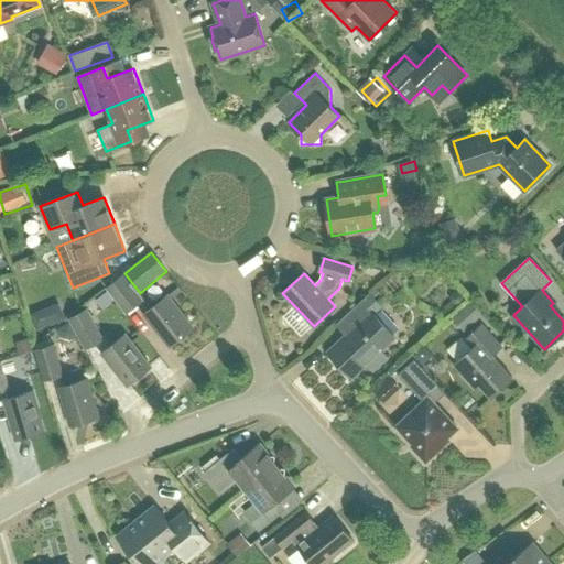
[(143,301),(123,274),(106,288),(127,314),(143,301)]
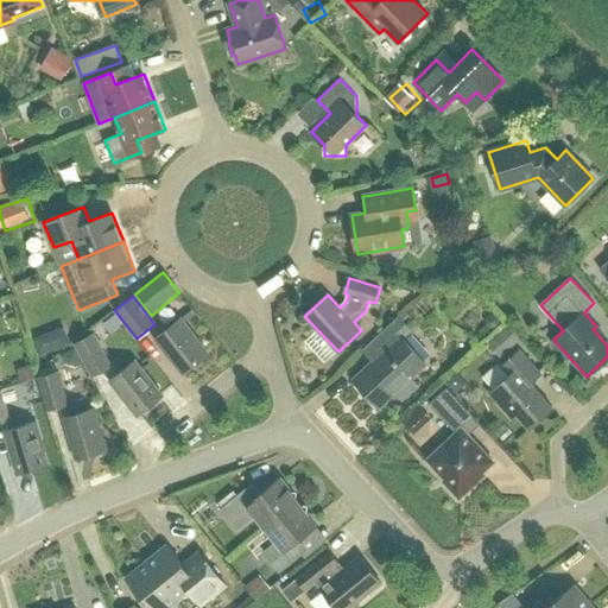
[(412,330),(398,316),(362,349),(374,361),(354,380),(379,406),(394,392),(401,400),(418,385),(410,377),(425,362),(403,339),(412,330)]
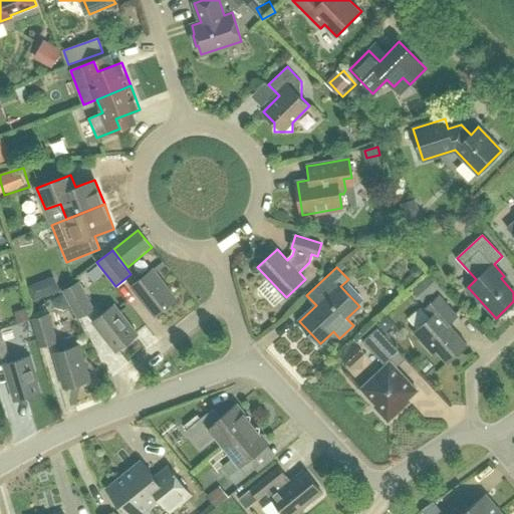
[(177,298),(154,269),(131,286),(155,316),(177,298)]
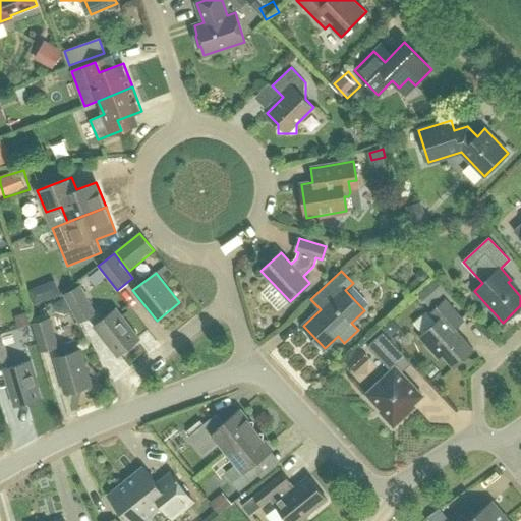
[(97,314),(81,284),(63,293),(78,324),(97,314)]
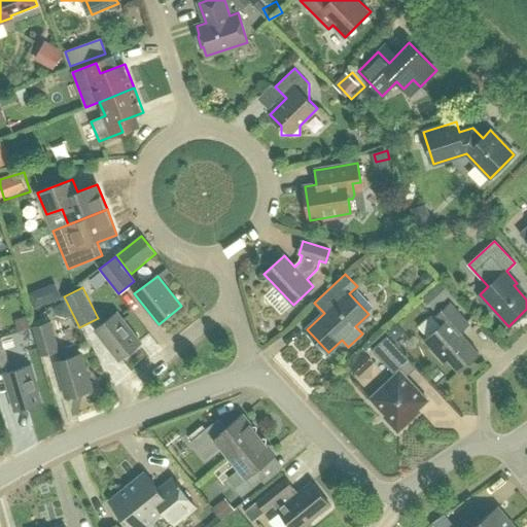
[(38,291),(29,294),(35,309),(44,306),(38,291)]
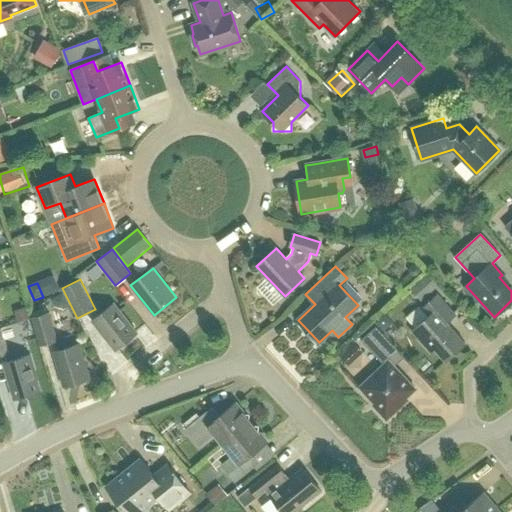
[(64,293),(53,299),(57,308),(63,310),(71,306),(64,293)]
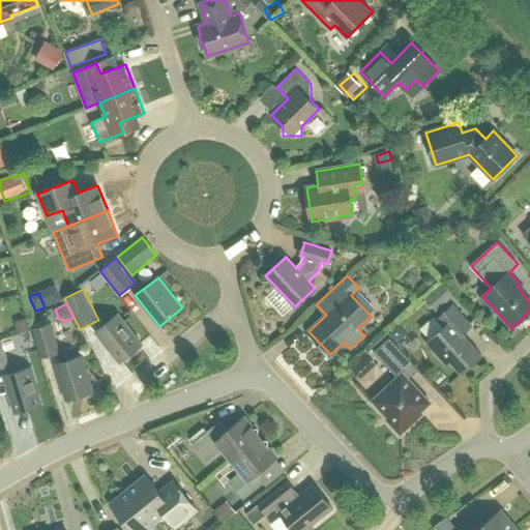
[(472,325),(452,304),(437,319),(444,326),(427,343),(446,364),(450,361),(462,374),(481,355),(463,333),(472,325)]
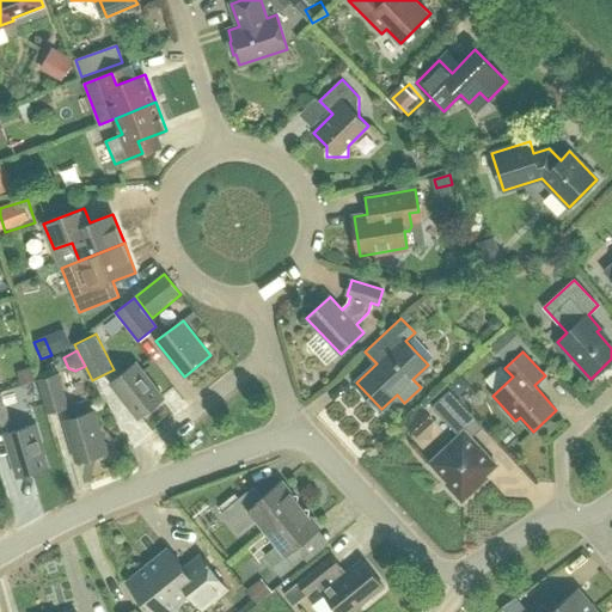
[(165,398),(136,362),(110,384),(138,418),(165,398)]
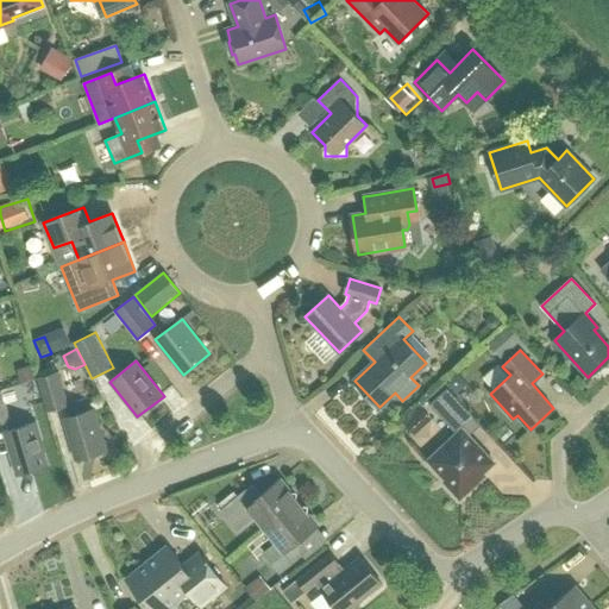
[(69,403),(58,372),(38,378),(48,410),(69,403)]
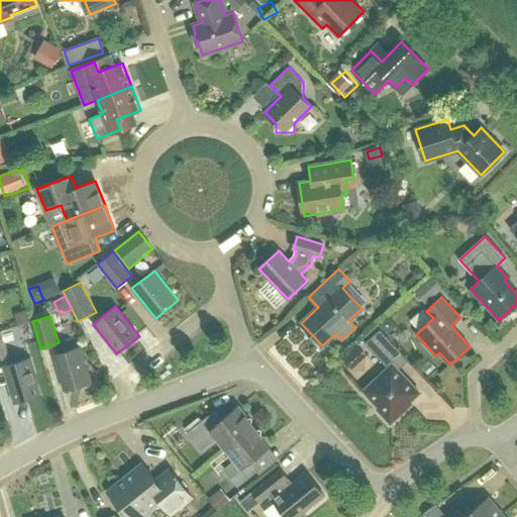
[(408,359),(380,329),(365,343),(388,368),(364,391),(379,407),(377,409),(391,423),(405,410),(403,408),(420,393),(398,370),(408,359)]
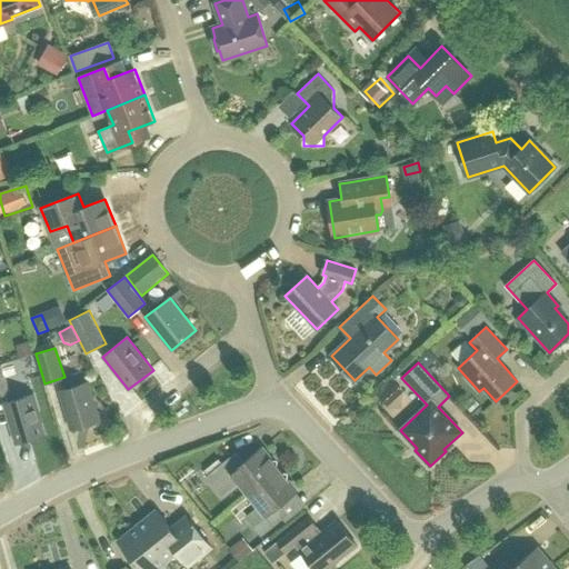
[(0,395),(10,393),(2,366),(0,366),(0,395)]
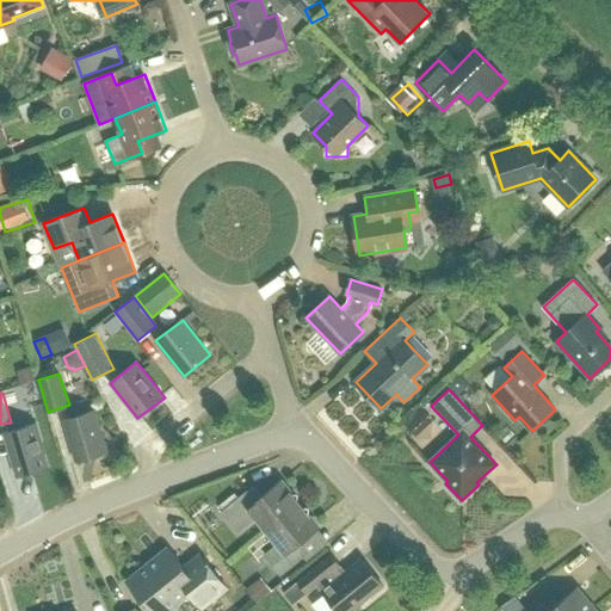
[(106,451),(94,411),(65,420),(76,461),(106,451)]
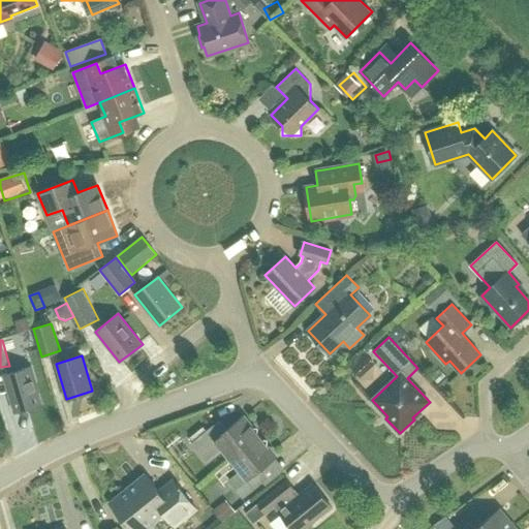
[(42,403),(32,367),(3,375),(14,412),(42,403)]
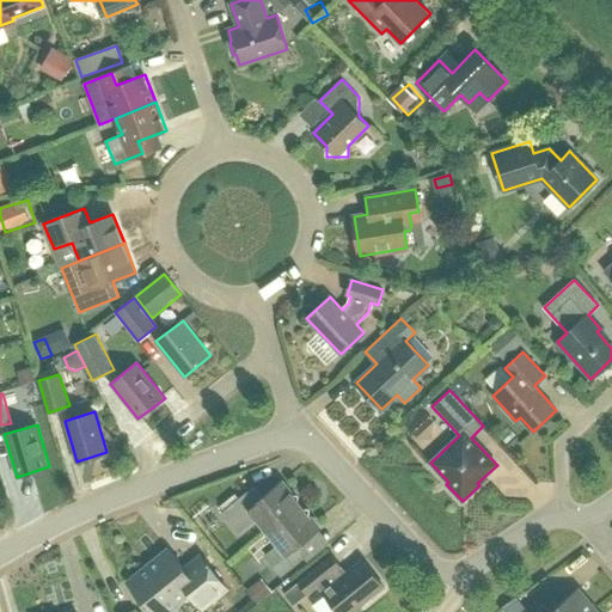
[(267,532),(300,505),(281,482),(258,501),(250,490),(221,513),(239,533),(257,519),(267,532)]
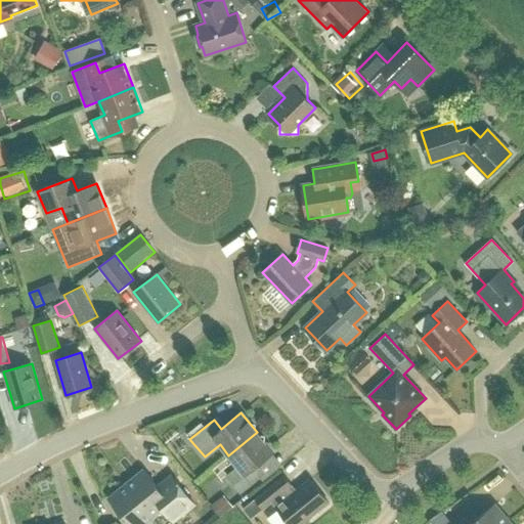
[(273,451),(257,432),(228,455),(237,466),(225,475),(241,493),(260,477),(253,468),(273,451)]
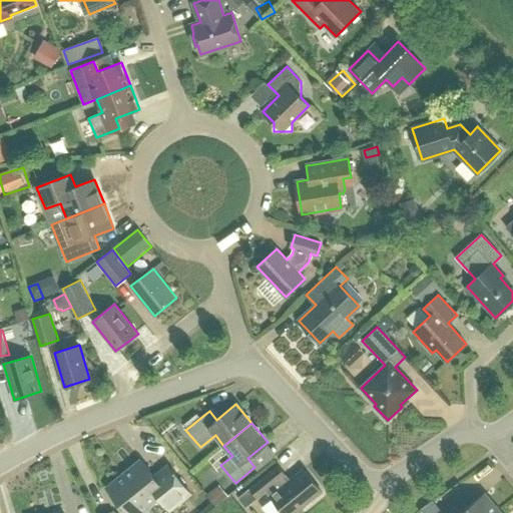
[(168,465),(163,469),(154,476),(141,460),(124,474),(149,505),(159,498),(169,510),(190,492),(168,465)]
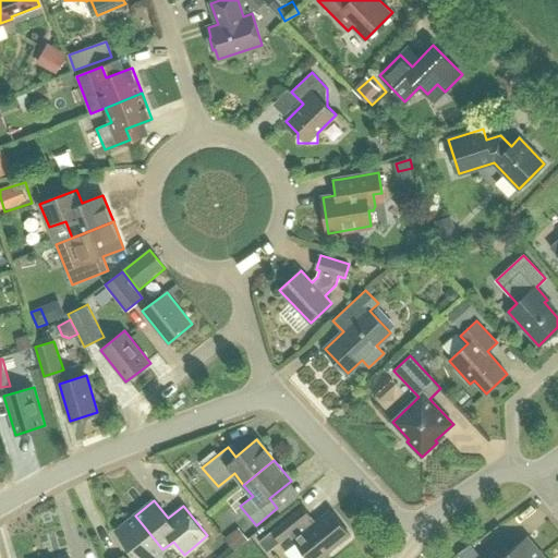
[(315,521),(303,506),(259,541),(268,552),(290,533),(308,557),(320,557),(350,535),(330,510),(315,521)]
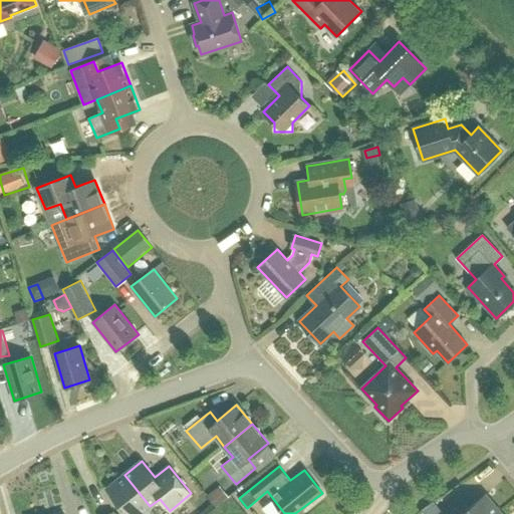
[(126,513),(140,513),(150,506),(124,475),(106,489),(126,513)]
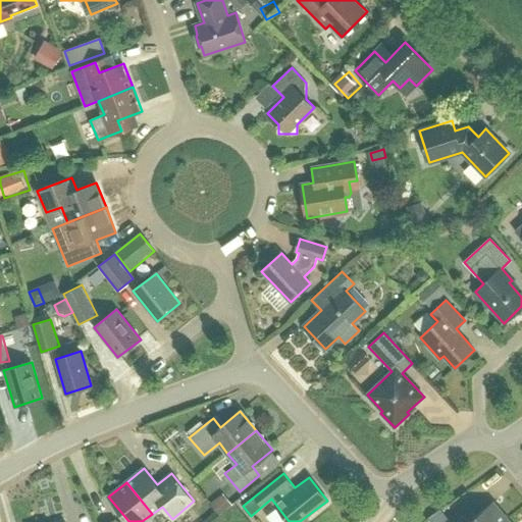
[(229,494),(217,504),(224,515),(237,506),(229,494)]
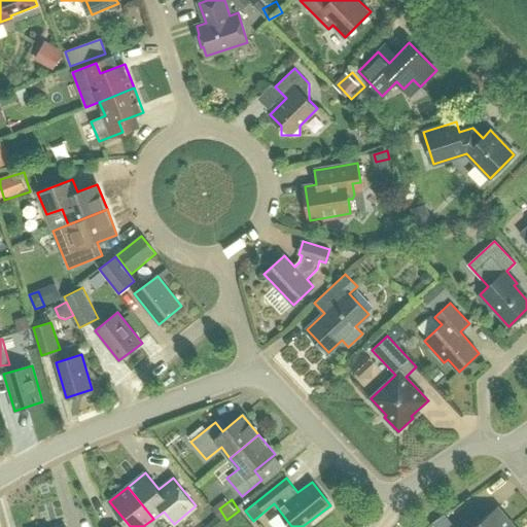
[(508,526),(512,524),(497,506),(481,521),(471,510),(451,526),(508,526)]
